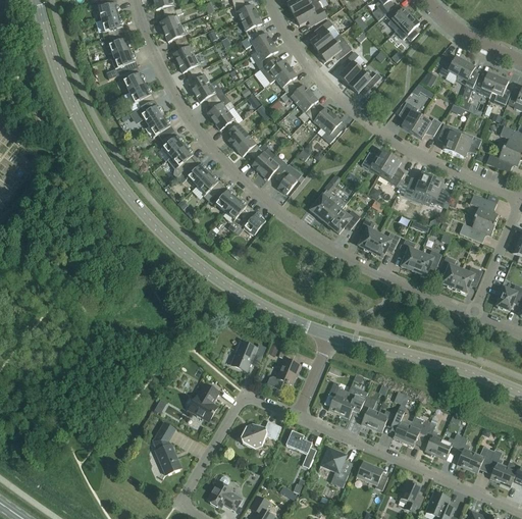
[(101,18),(118,14),(117,9),(118,9),(119,9),(119,8),(119,7),(119,6),(119,5),(118,5),(117,4),(116,4),(116,5),(115,2),(114,2),(113,0),(96,0),(101,18)]
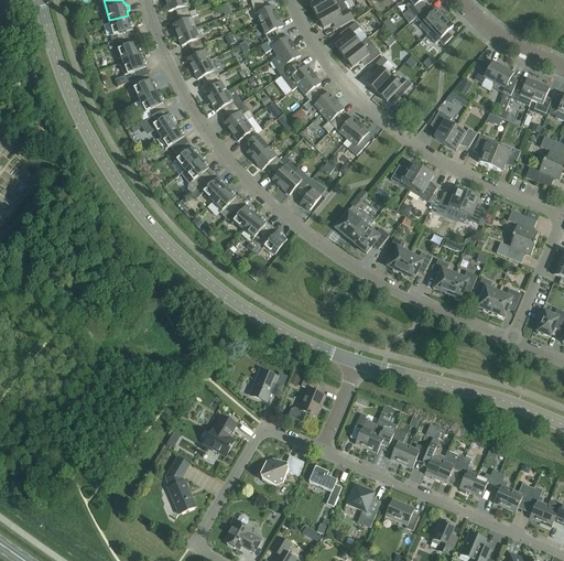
[(176,13),(177,13),(188,10),(186,0),(165,0),(167,9),(175,8),(176,13)]
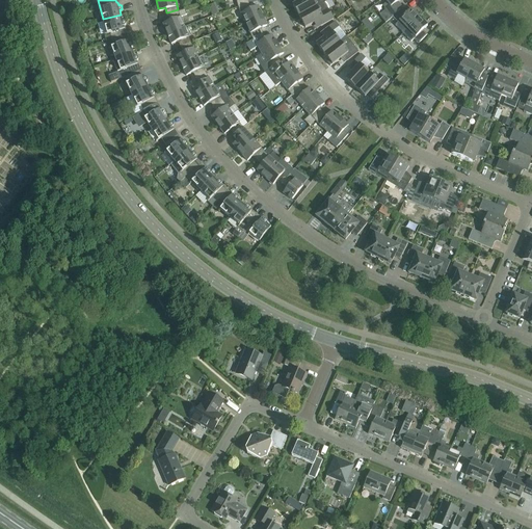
[(292,2),(298,14),(323,0),(296,0),(292,2)]
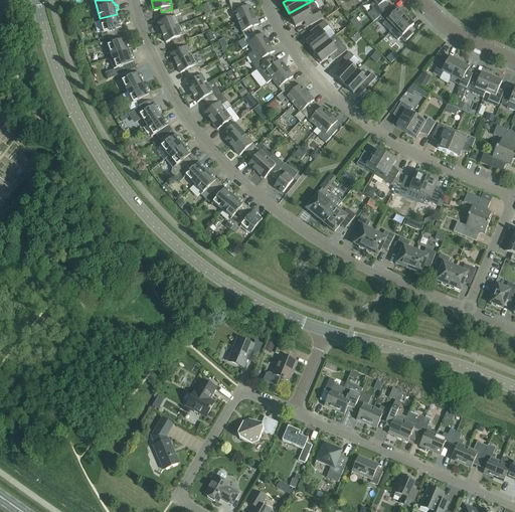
[(322,16),(313,0),(289,13),(295,24),(304,19),(307,25),(322,16)]
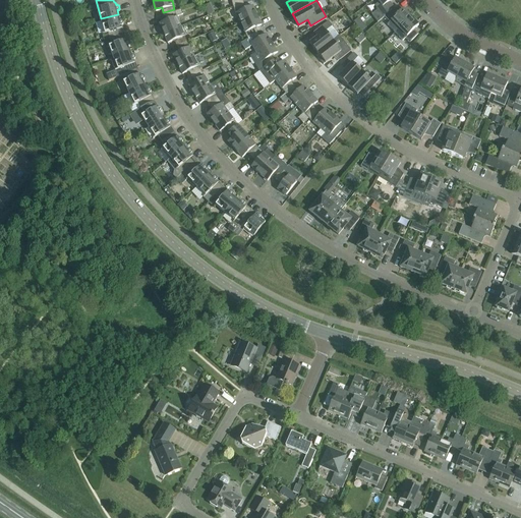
[(379,0),(374,3),(383,14),(394,5),(390,0),(379,0)]
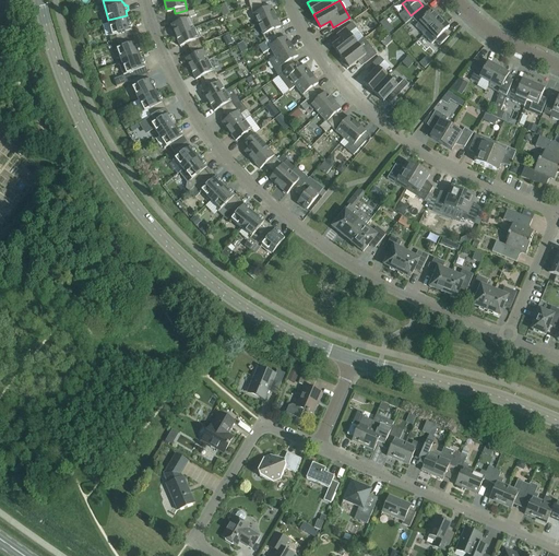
[(250,7),(258,22),(275,14),(271,3),(263,7),(261,1),(250,4),(250,7)]
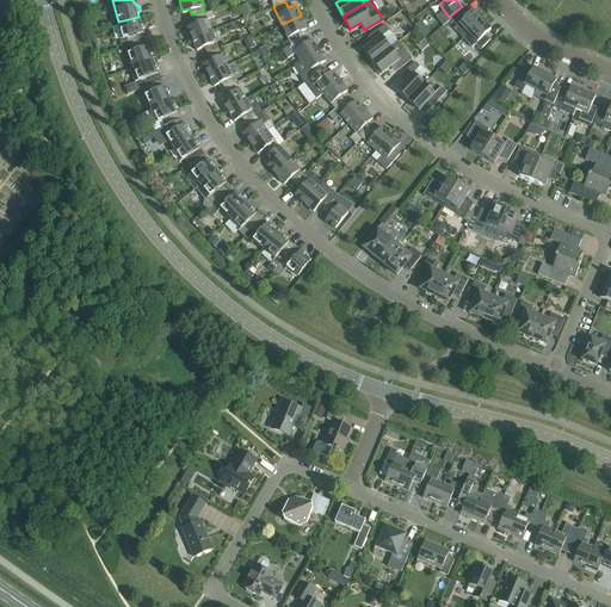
[(211,7),(204,11),(192,14),(192,16),(195,22),(186,24),(191,36),(211,28),(207,16),(214,13),(211,7)]
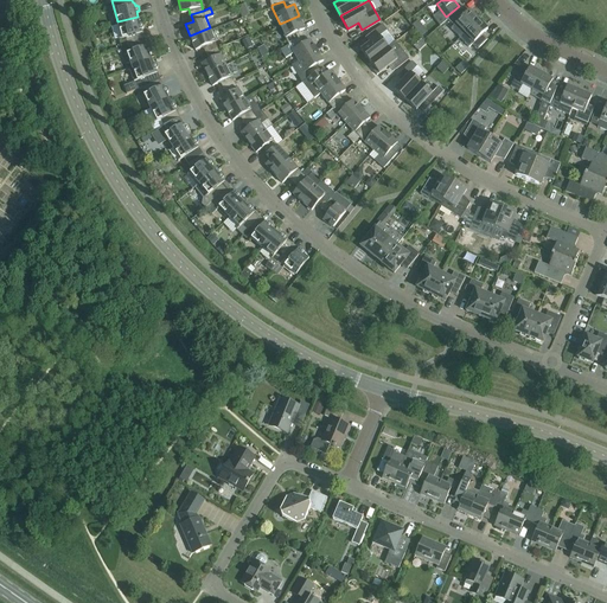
[(460,36),(465,30),(478,17),(470,7),(449,26),(460,36)]
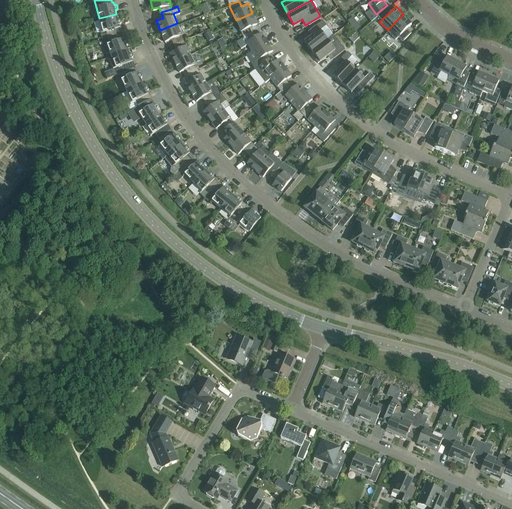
[(377,14),(382,19),(386,15),(382,10),(377,14)]
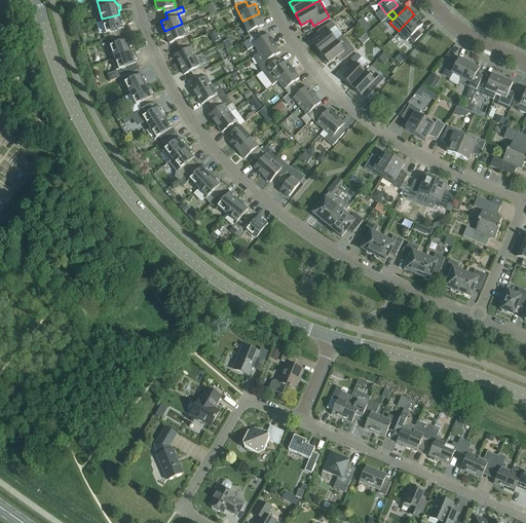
[(259,13),(242,21),(249,35),(250,36),(259,31),(257,26),(264,23),(259,13)]
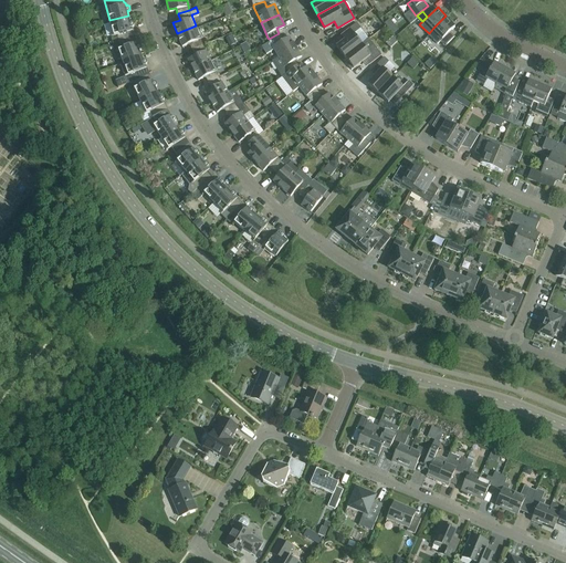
[(132,25),(133,25),(133,24),(134,24),(134,23),(134,22),(133,21),(132,20),(130,20),(128,16),(109,20),(113,33),(117,32),(118,40),(133,35),(132,34),(130,29),(133,29),(132,25)]
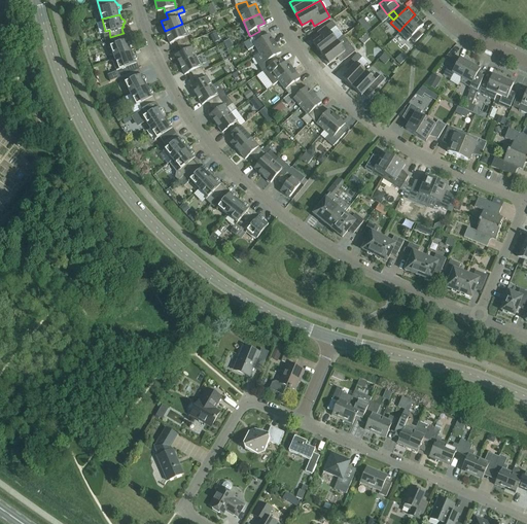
[(423,23),(415,14),(403,26),(411,34),(410,36),(414,40),(423,32),(419,28),(423,23)]
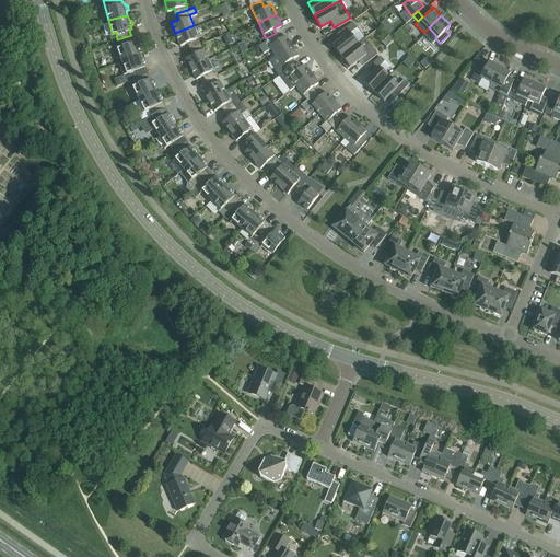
[(337,32),(341,37),(333,44),(341,55),(358,42),(349,31),(357,25),(352,20),(337,32)]
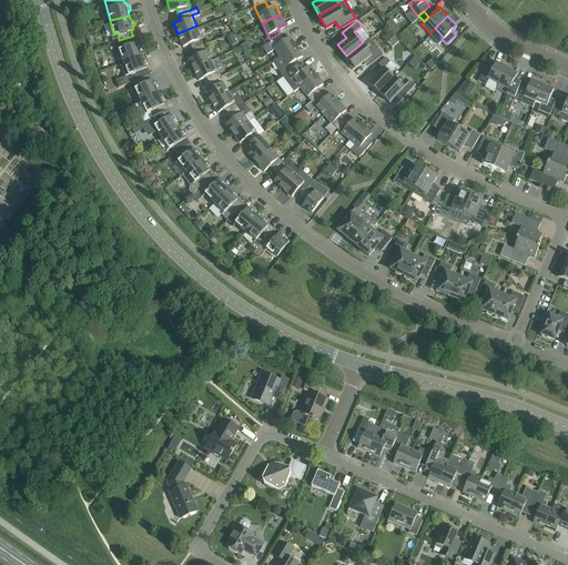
[(192,48),(203,42),(196,26),(178,33),(182,44),(190,41),(192,47),(192,48)]
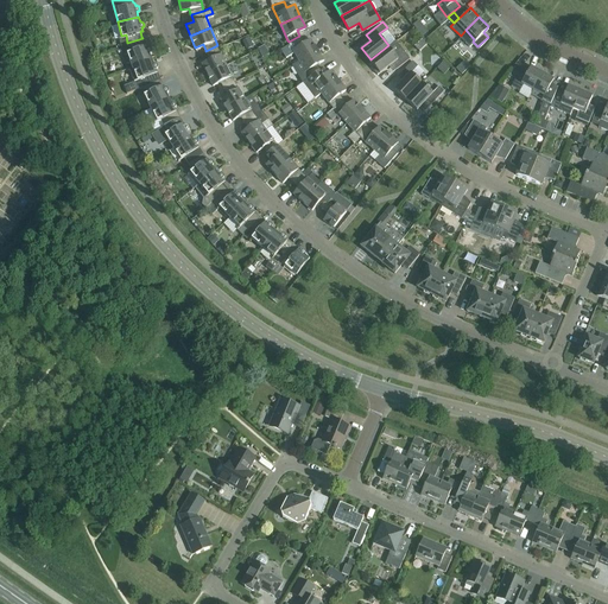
[(430,29),(423,33),(426,39),(435,36),(430,29)]
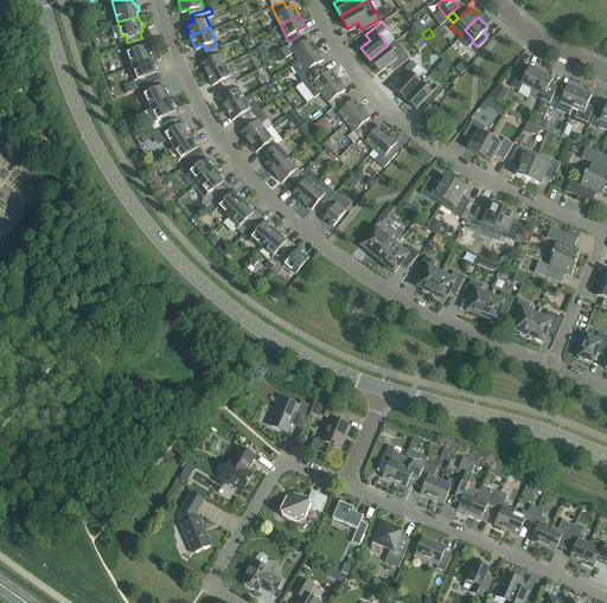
[(300,36),(299,36),(288,42),(288,43),(293,50),(299,58),(317,47),(310,37),(302,42),(300,36)]
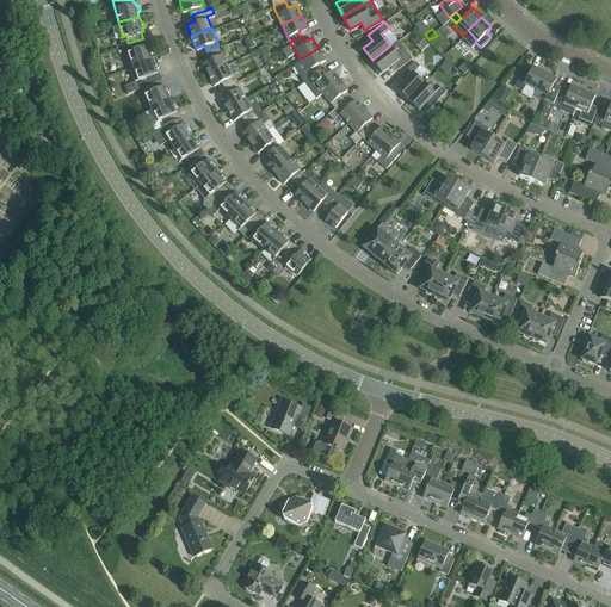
[(421,49),(429,42),(424,37),(417,44),(421,49)]
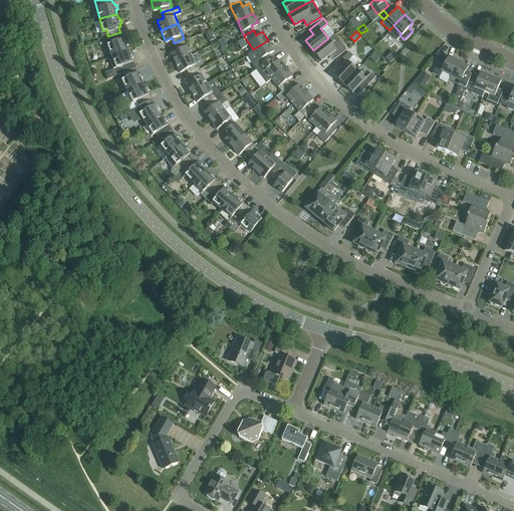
[(126,44),(127,43),(127,42),(129,42),(129,41),(127,41),(127,40),(127,39),(126,39),(125,39),(124,39),(123,37),(122,37),(120,32),(107,36),(110,42),(107,43),(111,54),(129,48),(126,44)]
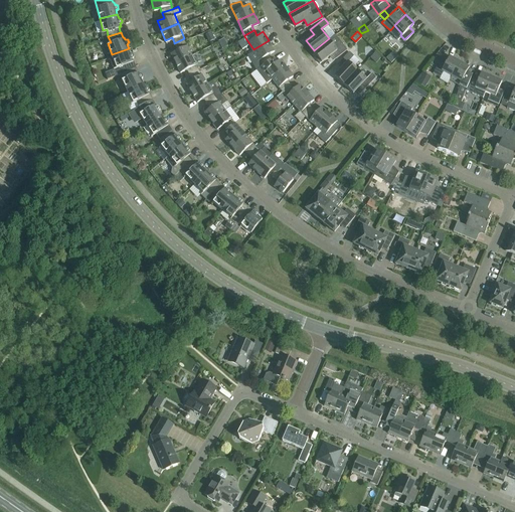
[(329,38),(314,50),(321,60),(332,51),(336,56),(347,47),(335,33),(329,38)]
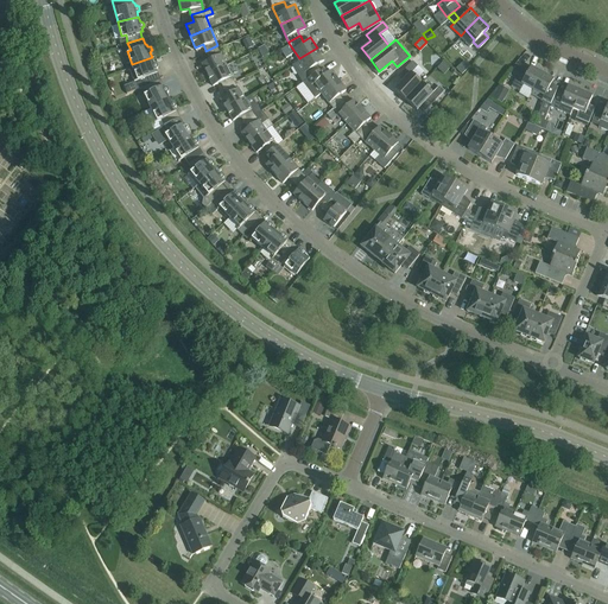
[(289,42),(280,46),(285,55),(293,50),(289,43),(289,42)]
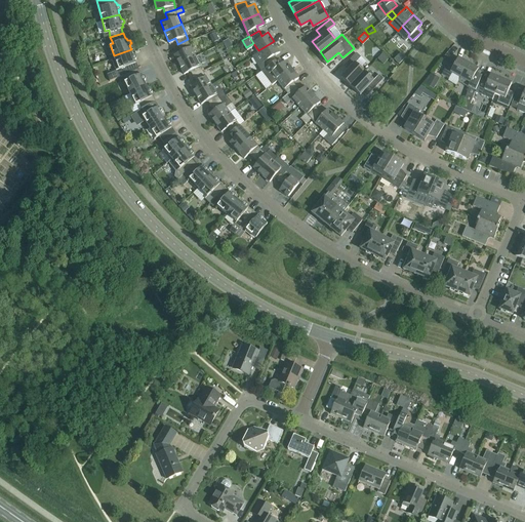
[(178,63),(195,54),(188,39),(177,44),(180,49),(173,52),(178,63)]
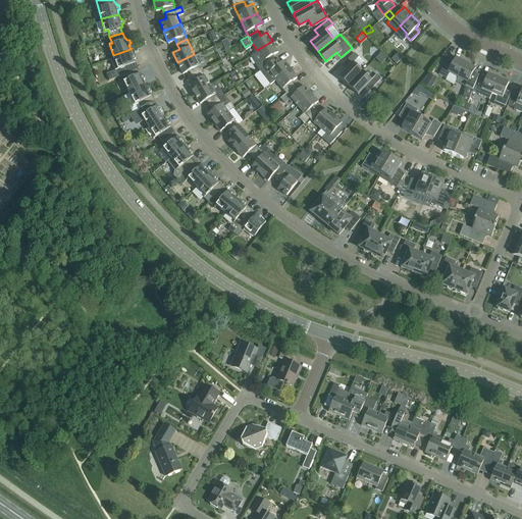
[(272,41),(257,50),(250,55),(259,69),(274,58),(271,54),(277,50),(272,41)]
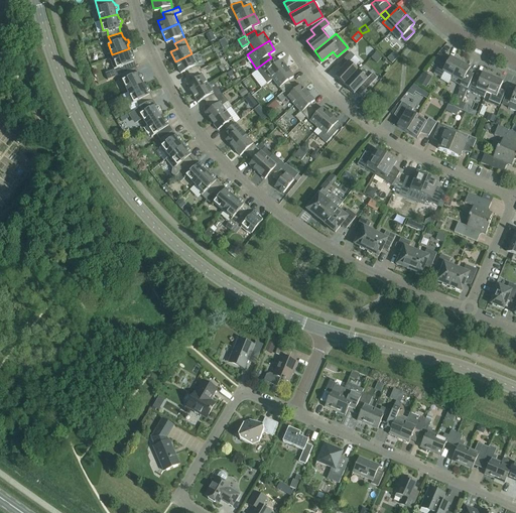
[(130,52),(129,48),(112,54),(109,55),(116,74),(122,72),(134,67),(134,66),(132,60),(133,60),(132,57),(133,57),(133,56),(134,55),(134,54),(133,54),(133,53),(132,52),(131,52),(130,52)]
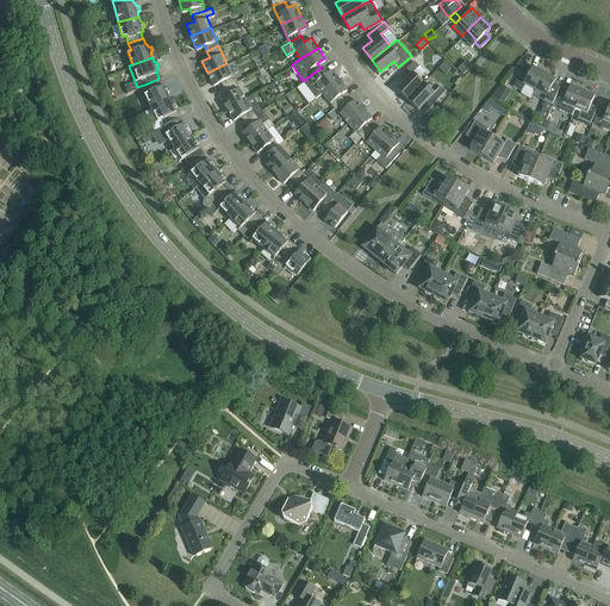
[(406,98),(423,81),(412,72),(418,63),(414,58),(402,70),(408,76),(396,88),(406,98)]
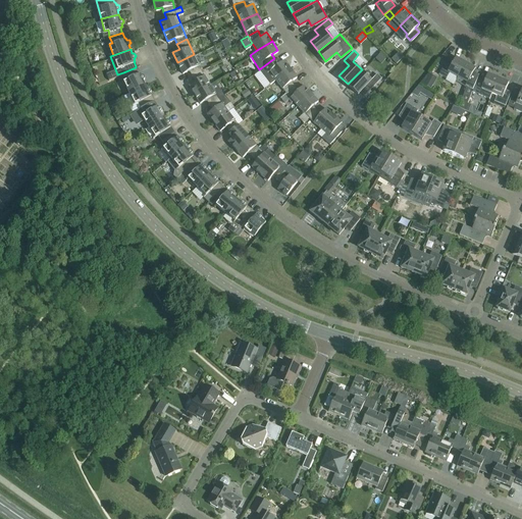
[(99,54),(103,64),(108,62),(104,52),(99,54)]
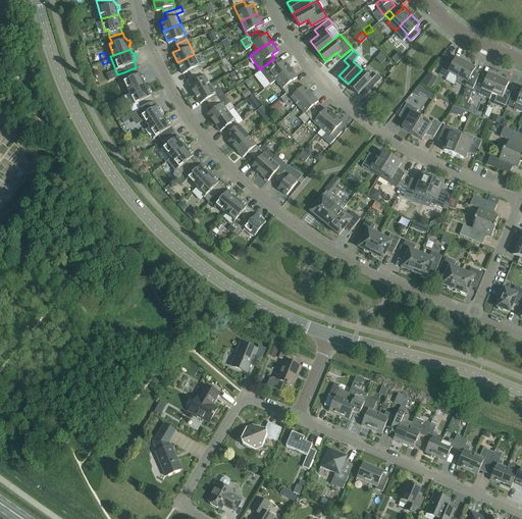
[(192,74),(201,68),(194,54),(177,62),(183,71),(189,68),(192,74)]
